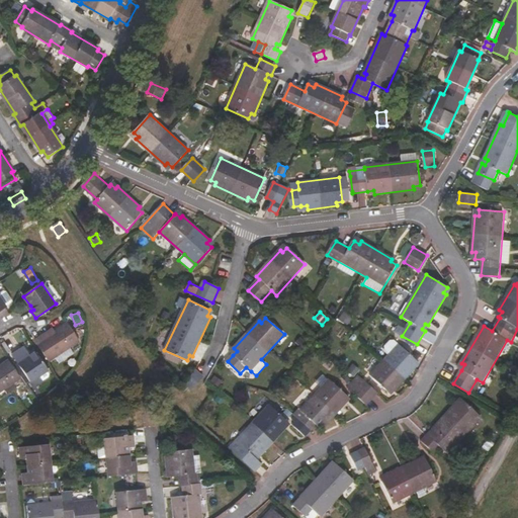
[(57,357),(71,347),(80,341),(69,324),(56,332),(46,339),(44,336),(36,341),(51,361),(57,357)]
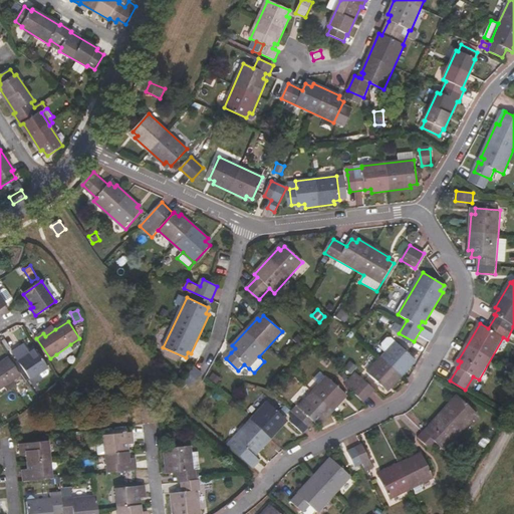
[(14,339),(24,331),(20,326),(10,334),(14,339)]
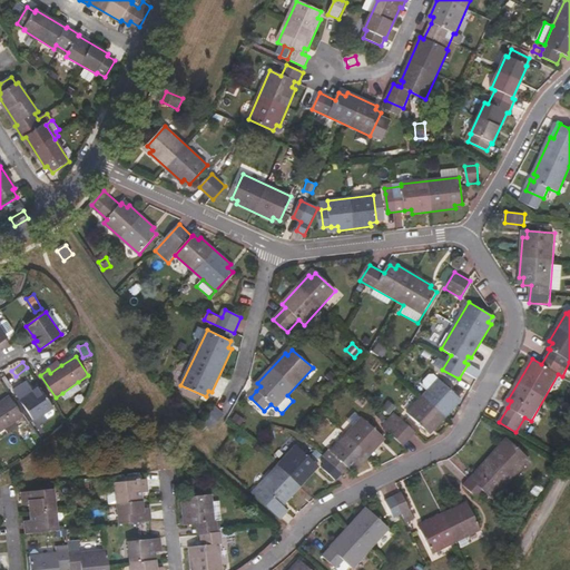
[(50,373),(61,365),(59,362),(48,370),(50,373)]
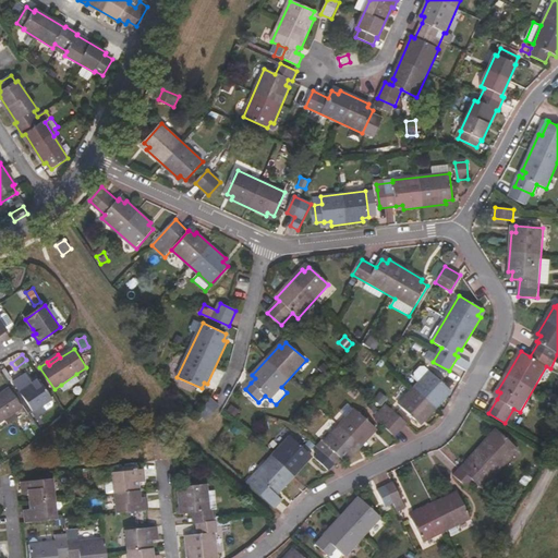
[(423,416),(425,420),(447,396),(445,393),(449,389),(429,371),(399,404),(417,422),(423,416)]
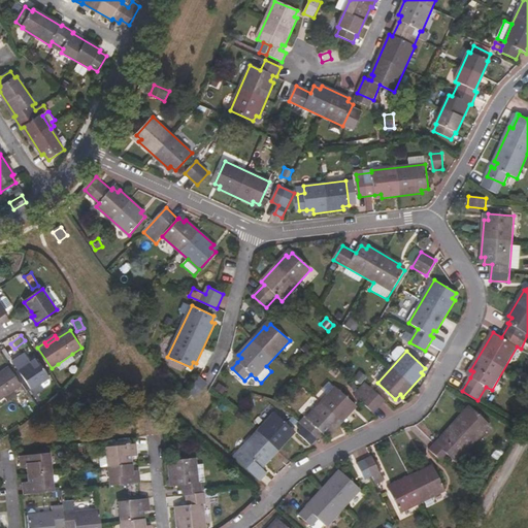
[(58,364),(62,370),(76,360),(72,354),(58,364)]
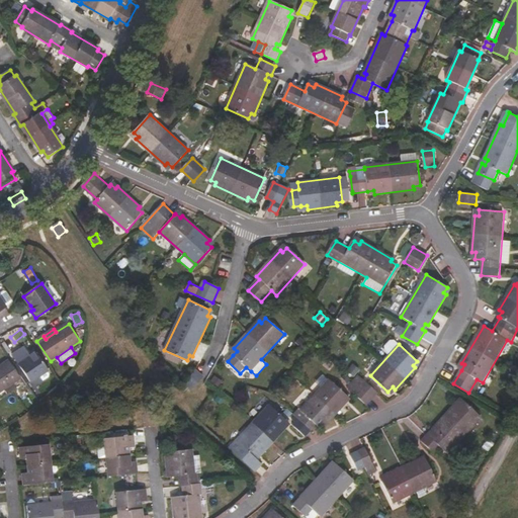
[(31,382),(49,370),(36,352),(26,359),(20,350),(13,355),(31,382)]
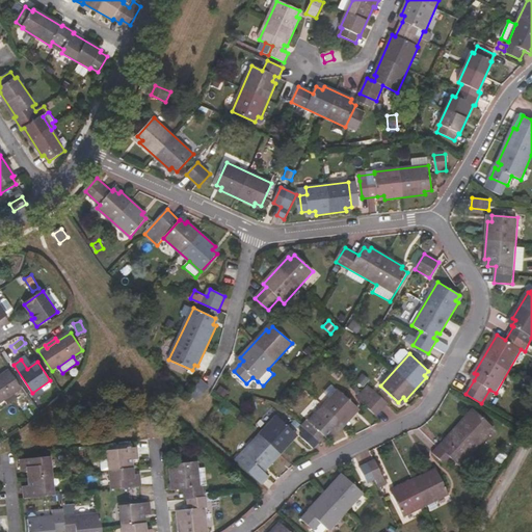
[(0,402),(22,388),(10,371),(0,377),(0,402)]
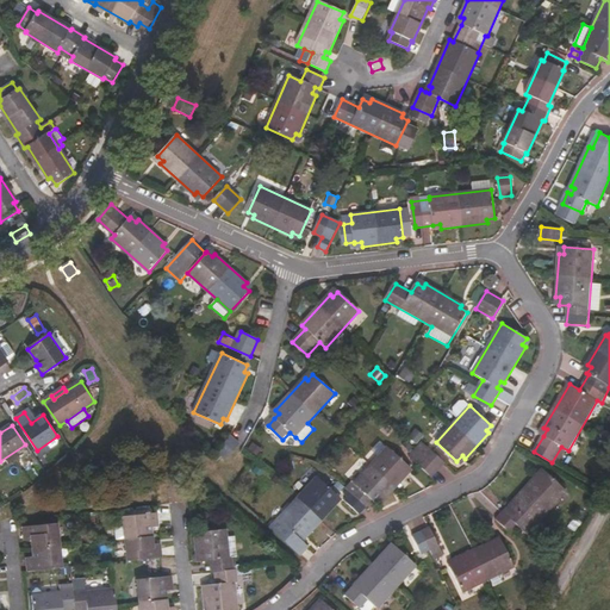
[(416,428),(408,437),(416,443),(424,434),(416,428)]
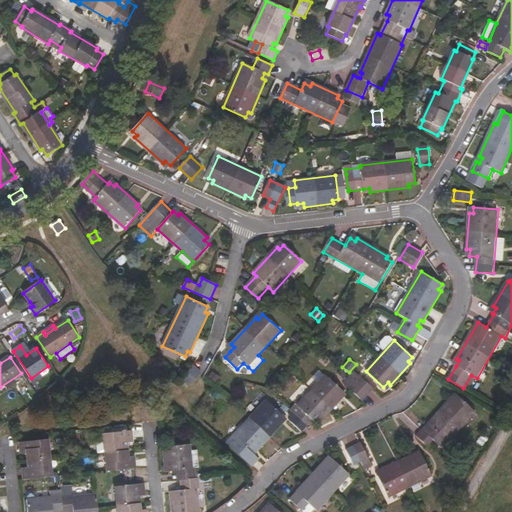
[(188,382),(191,385),(201,373),(194,366),(180,382),(185,386),(188,382)]
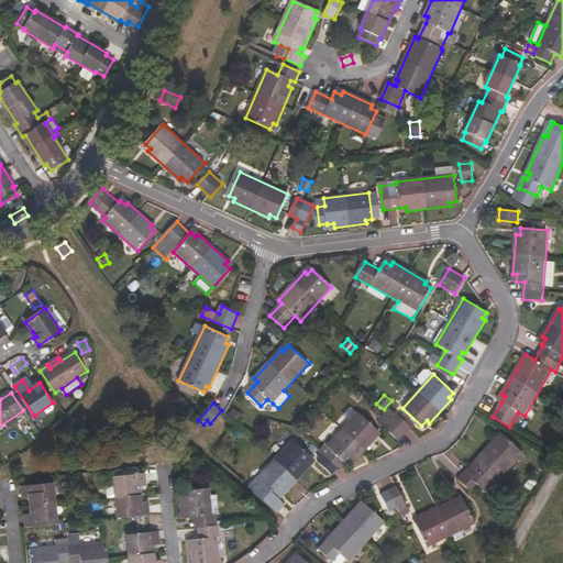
[(232,407),(228,414),(236,420),(241,414),(232,407)]
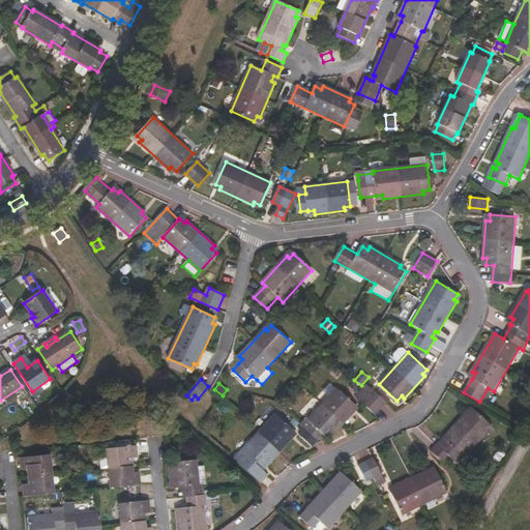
[(385,401),(381,396),(383,393),(379,389),(376,391),(369,384),(356,396),(376,414),(387,402),(385,401)]
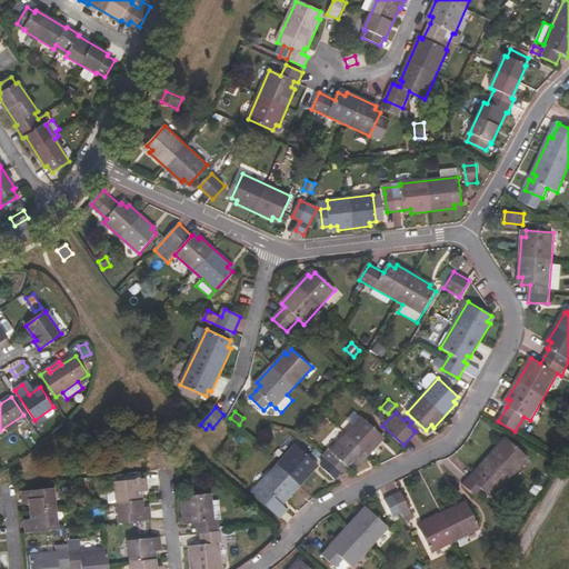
[(521,430),(523,431),(530,420),(523,417),(515,431),(520,435),(521,430)]
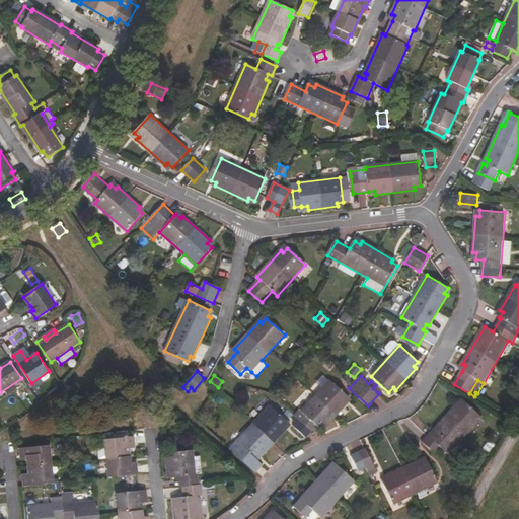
[(324,424),(326,426),(347,403),(345,401),(349,397),(330,381),(302,412),(300,411),(294,417),(295,418),(299,421),(296,425),(294,427),(307,438),(317,426),(320,429),(324,424)]
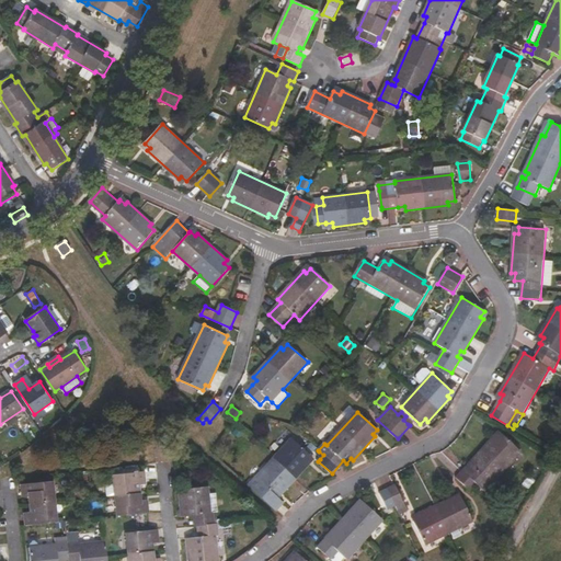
[(483,478),(491,485),(522,453),(502,434),(497,438),(495,436),(473,460),(477,462),(471,468),(468,466),(457,478),(470,491),(483,478)]
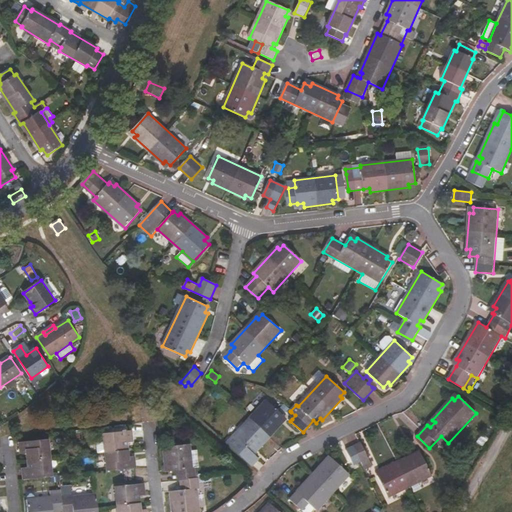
[(256,447),(259,450),(283,424),(280,421),(284,417),(267,401),(227,443),(253,467),(260,459),(255,454),(252,452),(256,447)]
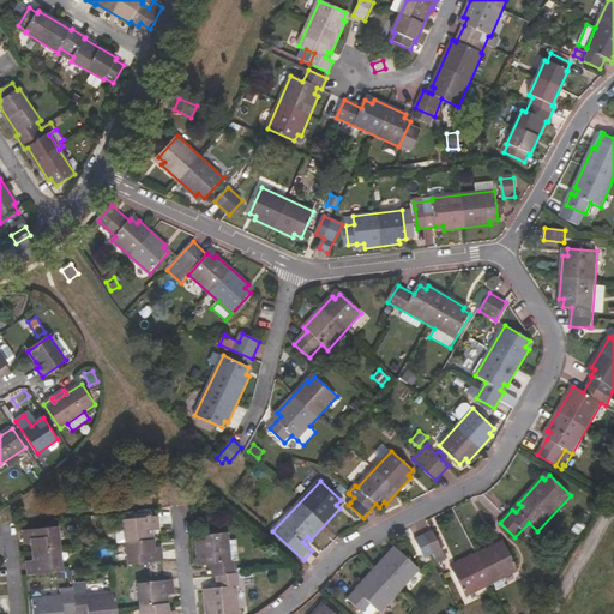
[(162,547),(155,547),(152,531),(161,530),(158,516),(125,519),(130,565),(164,561),(162,547)]
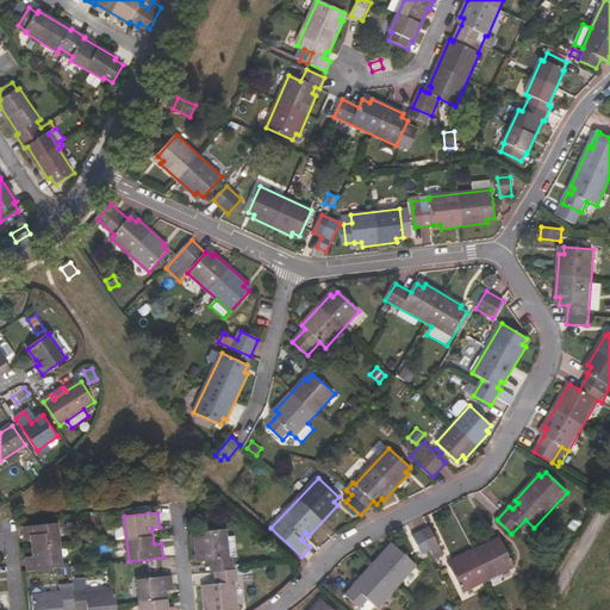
[(30,572),(63,568),(57,523),(25,527),(26,542),(35,541),(36,556),(29,558),(30,572)]
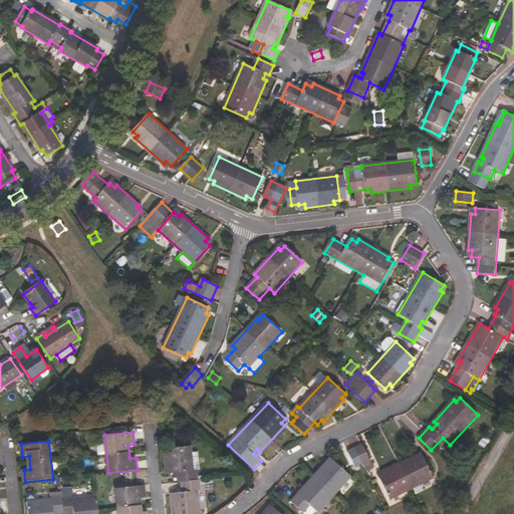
[(366,472),(374,468),(362,445),(348,452),(355,467),(362,464),(366,472)]
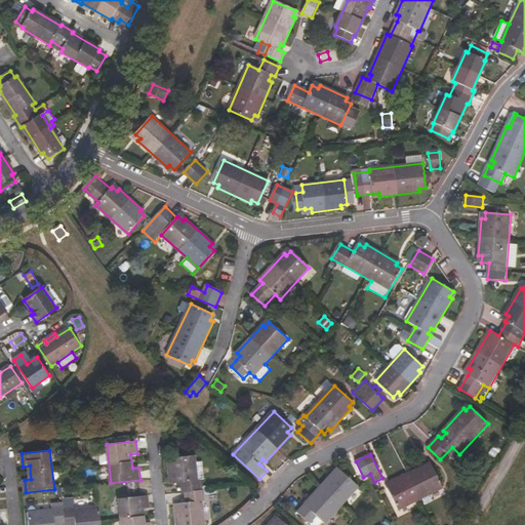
[(200,480),(198,480),(197,466),(195,455),(168,458),(171,484),(182,482),(187,481),(188,492),(189,502),(187,502),(175,503),(177,524),(205,524),(202,501),(205,501),(203,490),(201,490),(200,480)]
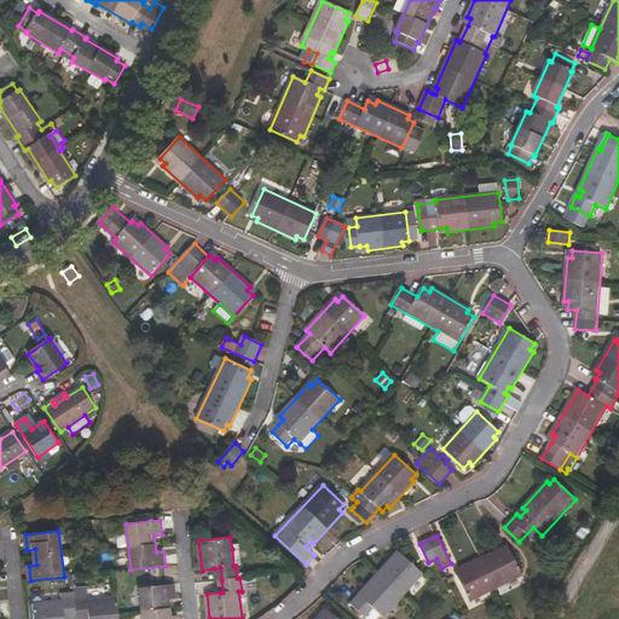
[(236,566),(242,565),(239,548),(232,549),(233,566),(236,566)]
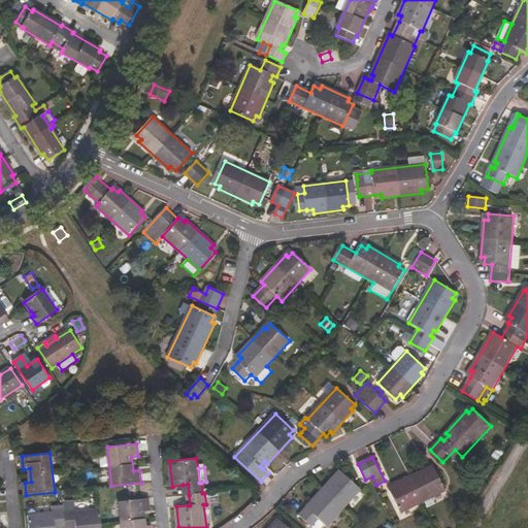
[(401,513),(447,491),(435,468),(430,471),(428,468),(395,485),(396,488),(390,491),(401,513)]
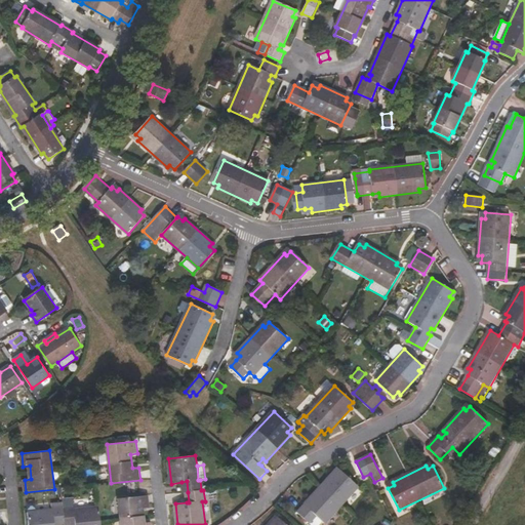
[(298,513),(312,524),(324,524),(359,487),(341,471),(336,475),(333,473),(298,513)]
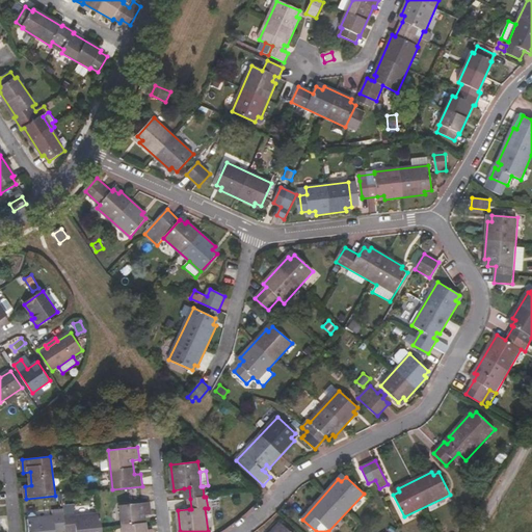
[(153,531),(153,529),(147,530),(145,515),(152,514),(150,502),(121,505),(124,531),(153,531)]
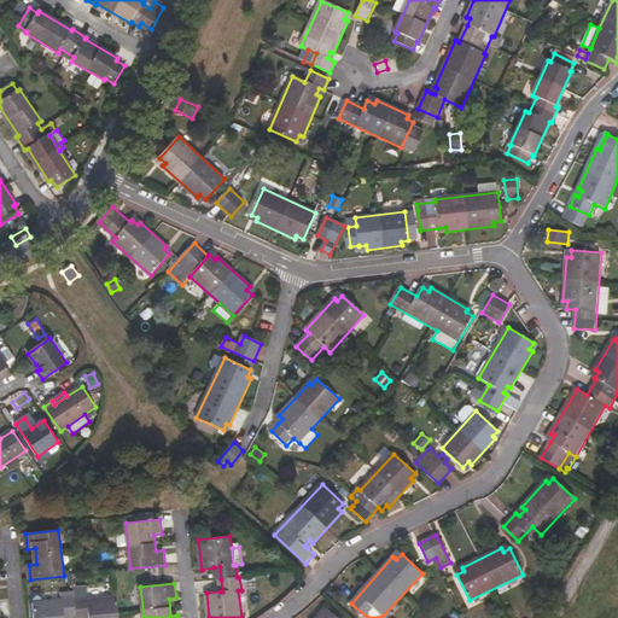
[(118,617),(117,596),(88,600),(87,598),(75,599),(75,592),(62,593),(63,600),(34,602),(35,617),(64,617),(64,616),(76,614),(89,614),(89,617),(118,617)]
